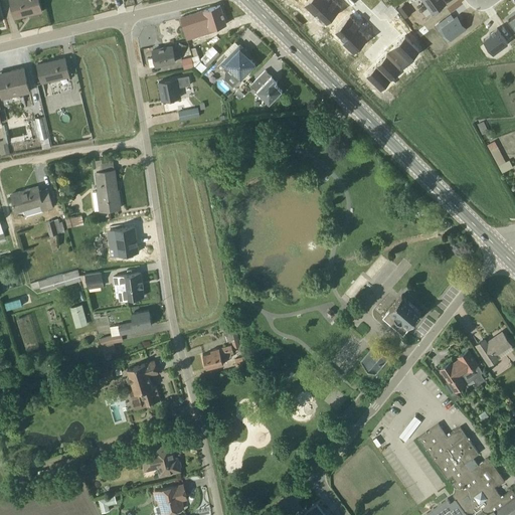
[(41,12),(38,0),(9,0),(14,19),(41,12)]
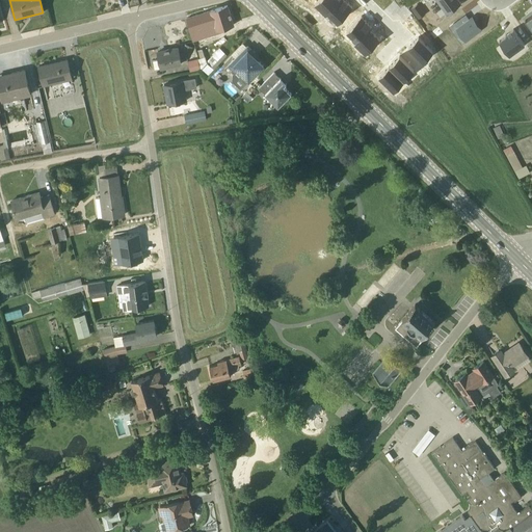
[(338,0),(318,0),(314,4),(324,14),(338,0)]
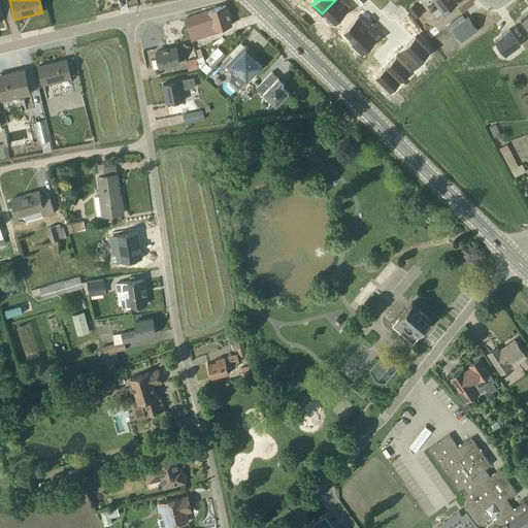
[(325,12),(334,22),(350,7),(341,0),(335,0),(322,13),(323,14),(325,12)]
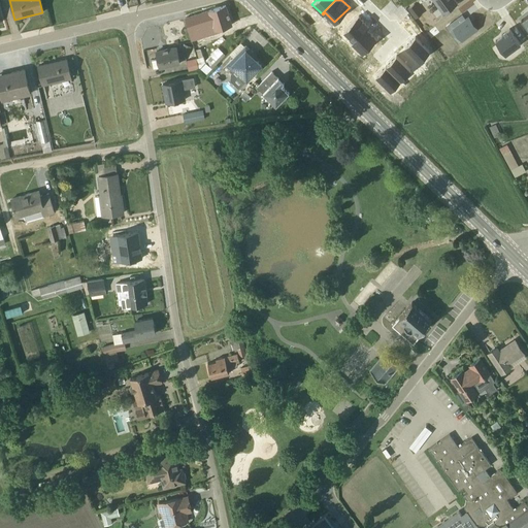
[(457,3),(454,0),(432,0),(442,14),(457,3)]
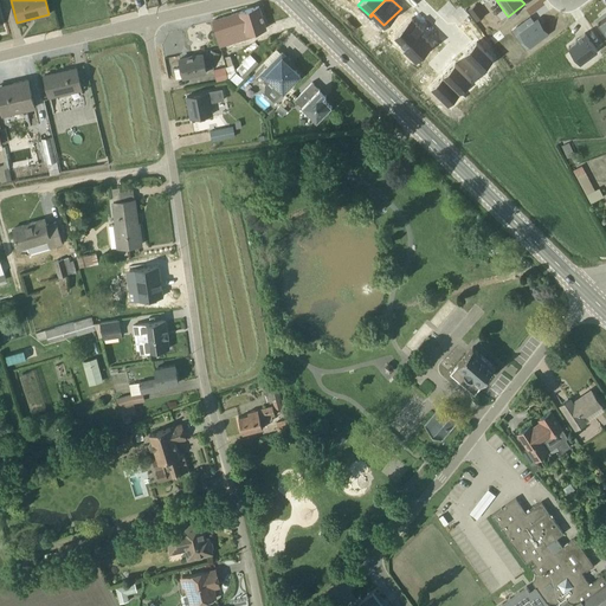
[(212,21),(220,47),(250,38),(249,34),(255,32),(256,34),(259,33),(258,31),(265,28),(258,7),(212,21)]
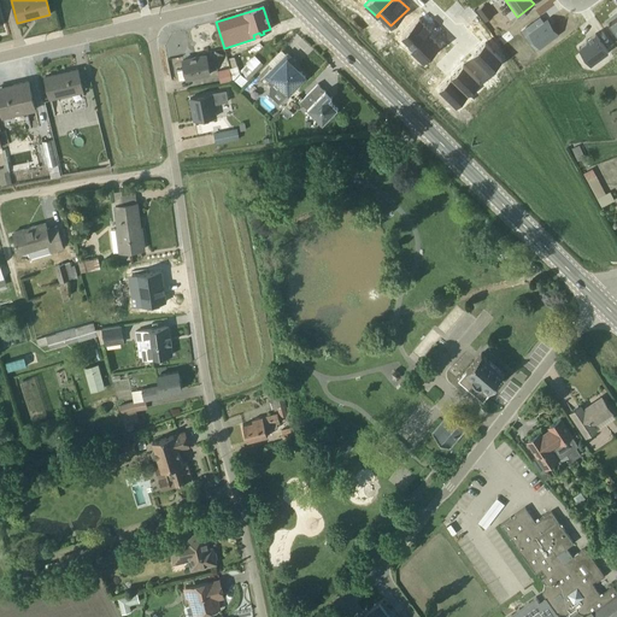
[(432,31),(418,19),(401,36),(412,47),(410,50),(411,51),(428,34),(432,31)]
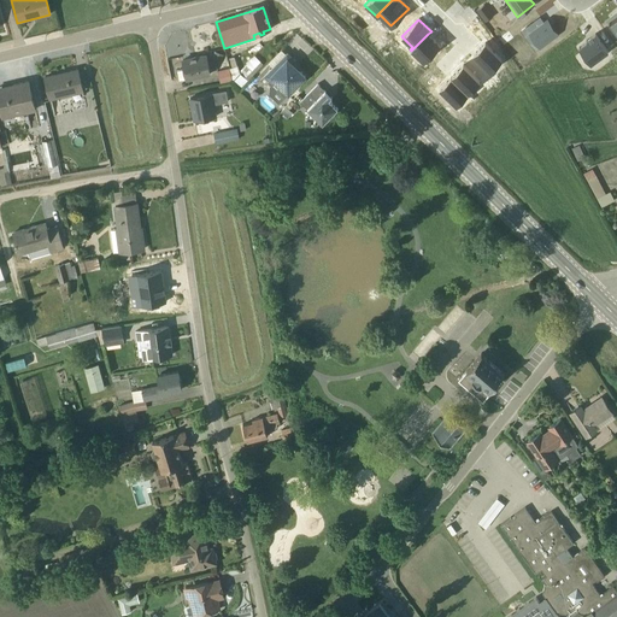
[(542,46),(558,35),(547,21),(532,31),(542,46)]
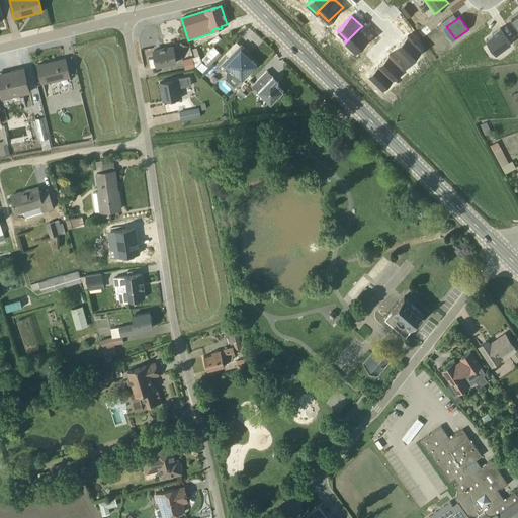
[(345,42),(355,53),(369,37),(359,28),(345,42)]
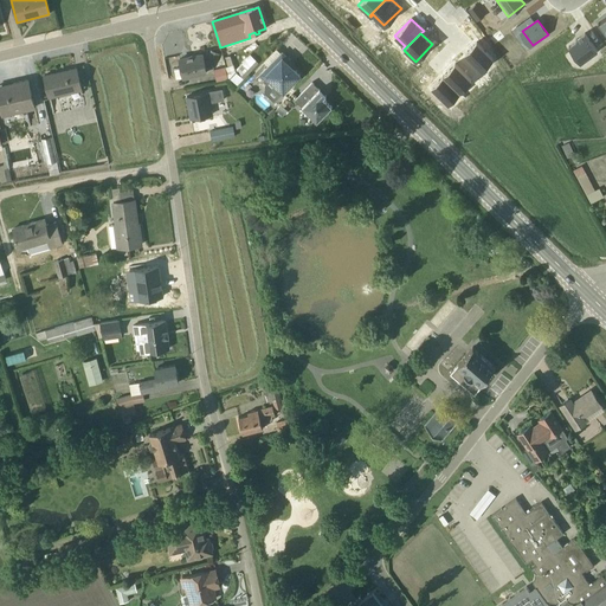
[(579,63),(597,51),(584,33),(575,40),(575,42),(568,47),(579,63)]
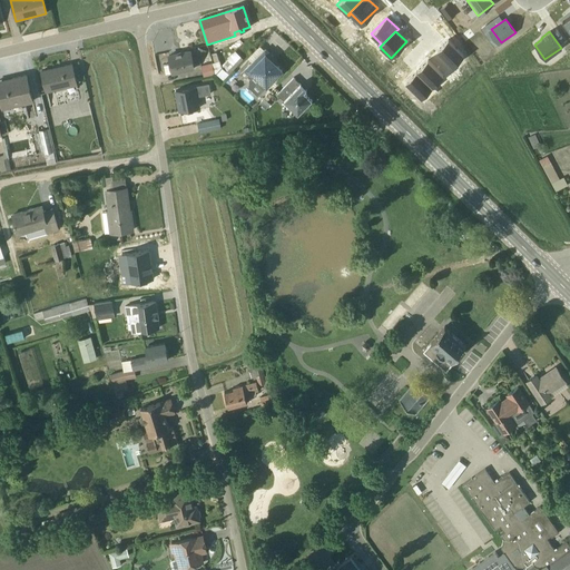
[(448,40),(436,51),(452,67),(463,56),(448,40)]
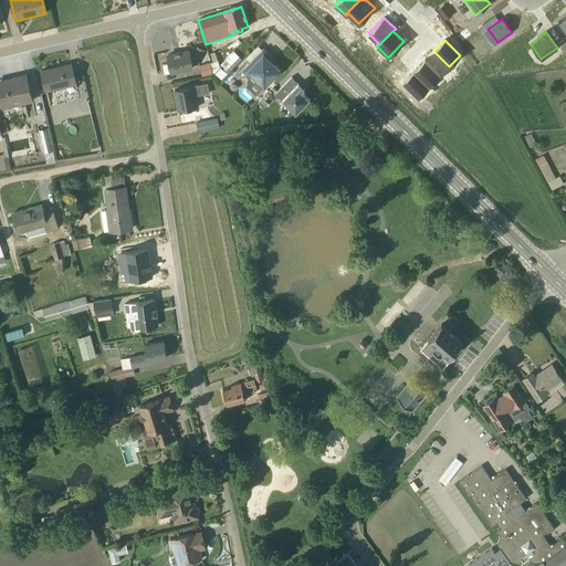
[(218,55),(230,51),(228,45),(216,50),(218,55)]
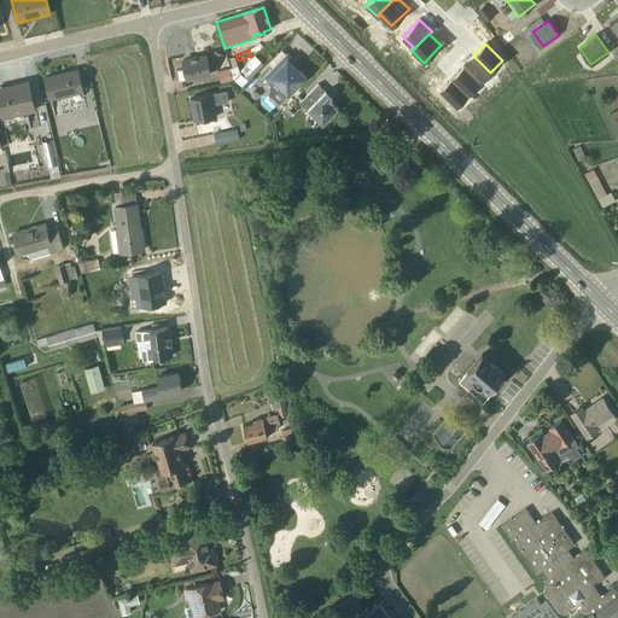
[(287,54),(286,54),(281,50),(268,63),(273,68),(263,76),(272,85),(269,87),(269,94),(279,104),(305,77),(292,64),(295,62),(287,54)]
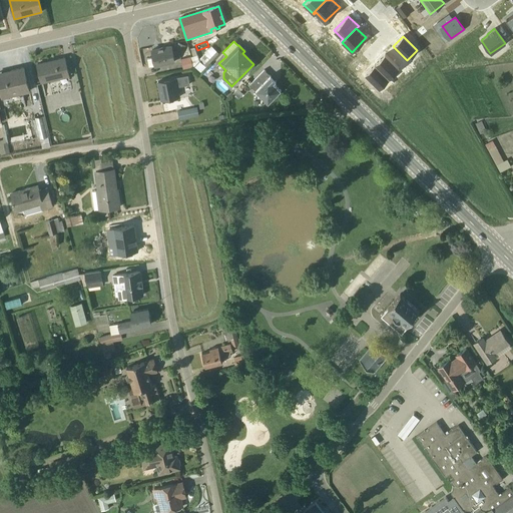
[(178,42),(175,49),(182,52),(185,45),(178,42)]
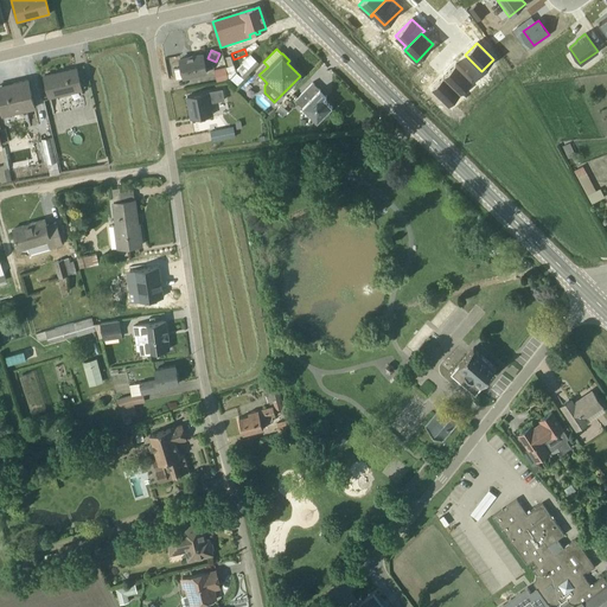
[(206,74),(203,55),(179,59),(181,68),(174,70),(176,80),(206,74)]
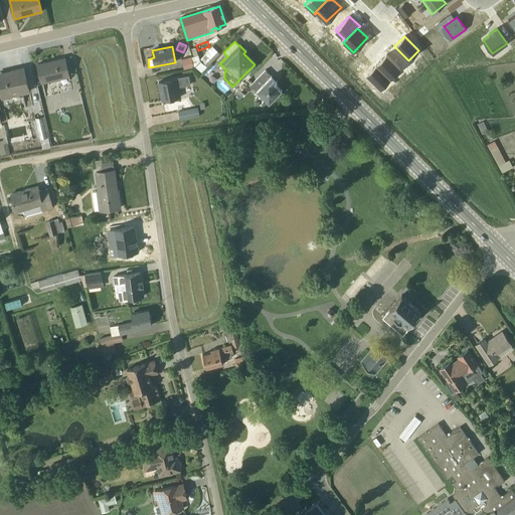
[(195,65),(201,72),(219,53),(211,46),(199,59),(195,48),(190,49),(193,56),(191,57),(193,67),(195,65)]
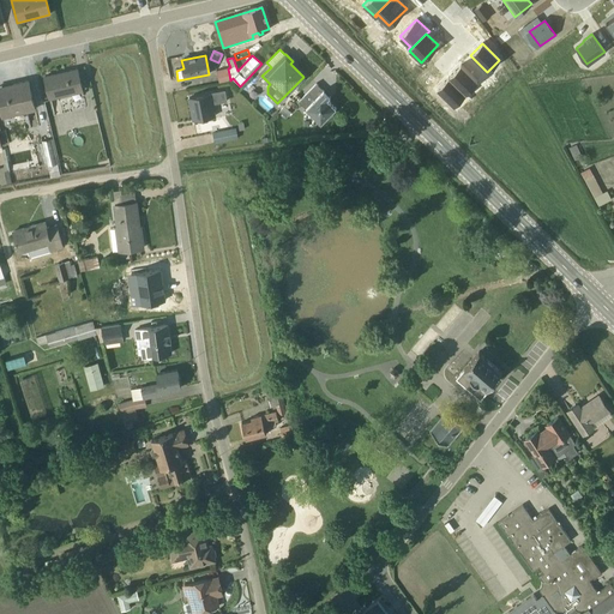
[(461,65),(449,77),(465,94),(477,82),(461,65)]
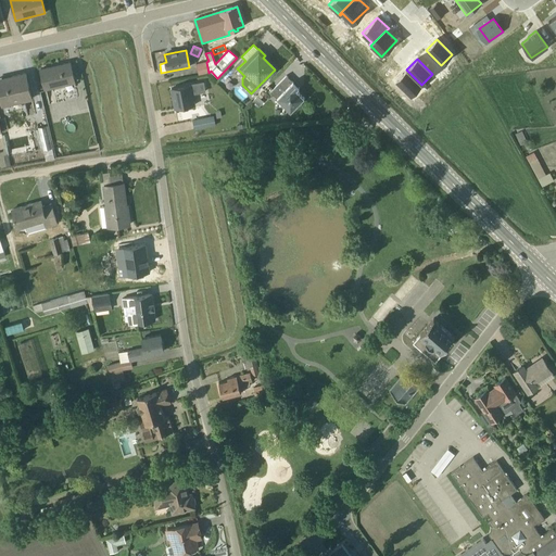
[(198,75),(209,73),(205,62),(196,64),(198,75)]
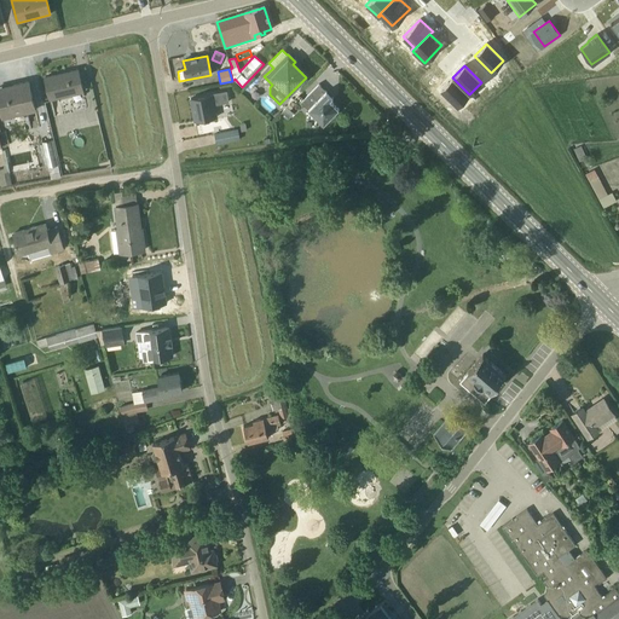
[(45,77),(50,100),(82,92),(77,70),(45,77)]
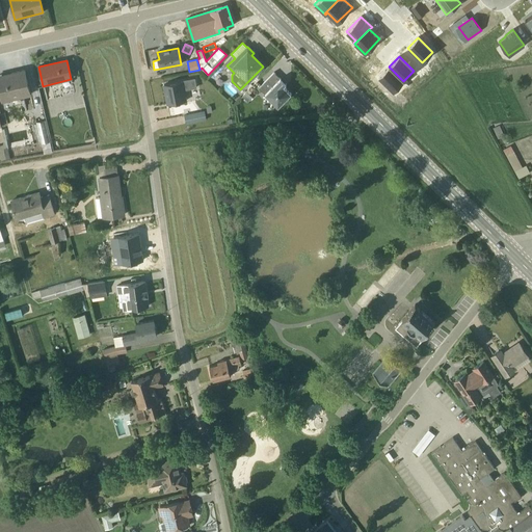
[(389,67),(378,77),(393,91),(403,81),(389,67)]
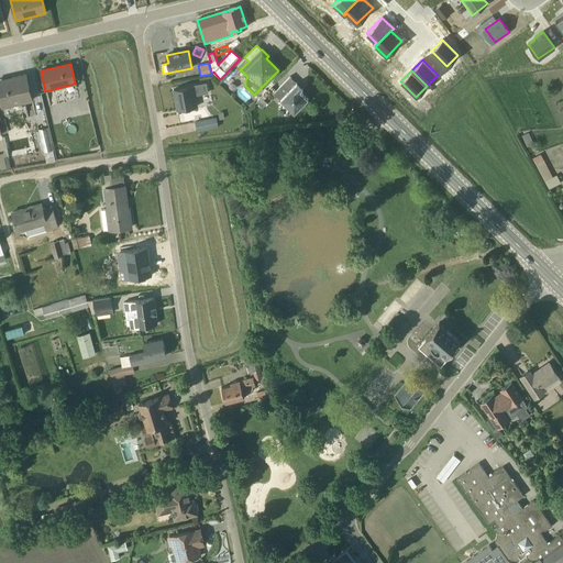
[(0,79),(0,99),(2,108),(32,101),(25,74),(0,79)]
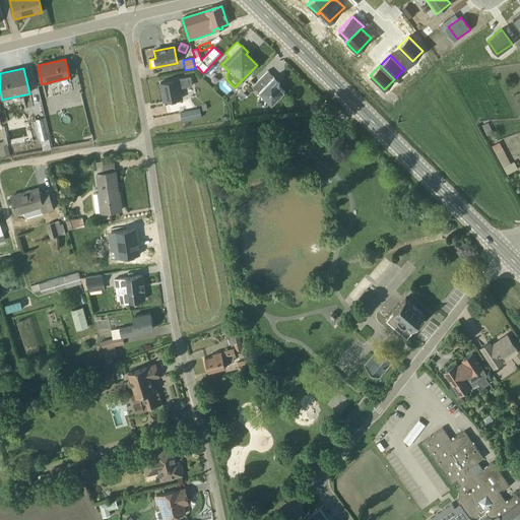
[(252,77),(237,93),(242,100),(246,95),(247,96),(255,88),(271,105),(276,100),(282,100),(282,94),(284,91),(277,84),(279,82),(267,71),(257,81),(252,77)]
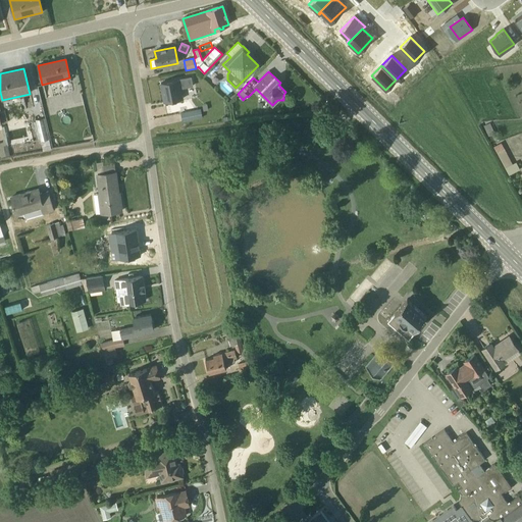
[(160,84),(164,102),(183,99),(180,88),(193,86),(191,77),(160,84)]
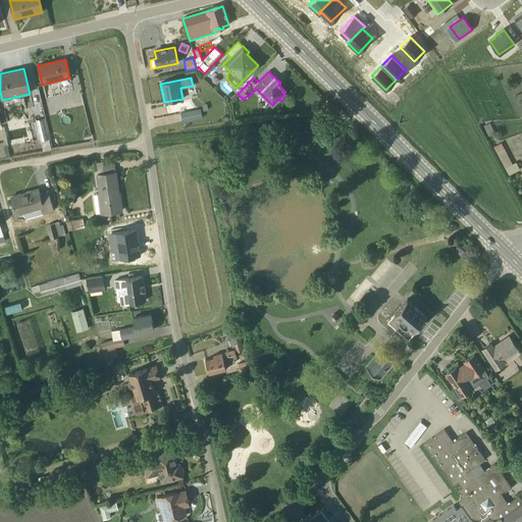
[(43,118),(36,120),(41,141),(40,142),(42,150),(50,148),(48,139),(43,118)]
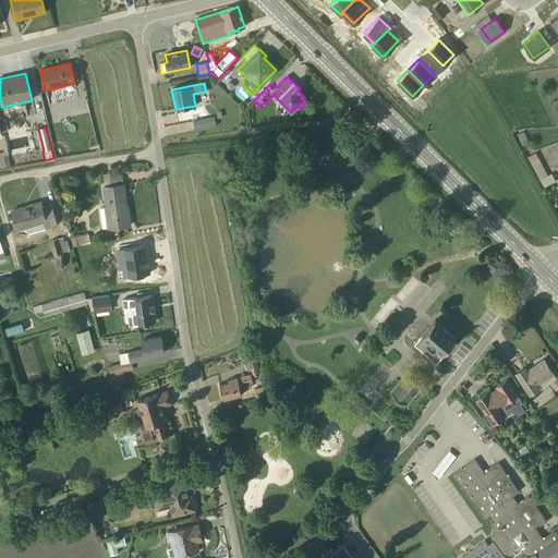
[(528,143),(523,132),(517,135),(521,146),(528,143)]
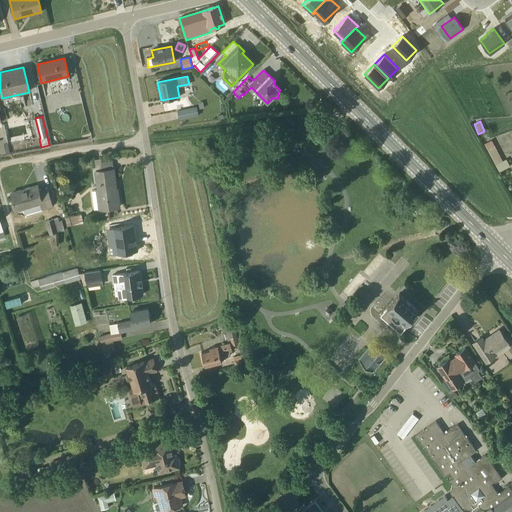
[(0,154),(8,152),(5,137),(3,137),(2,139),(0,140),(0,153),(0,154)]
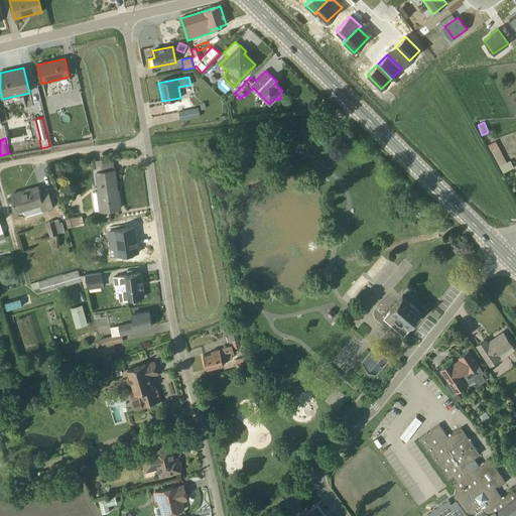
[(495,141),(488,145),(502,173),(513,167),(510,160),(506,162),(495,141)]
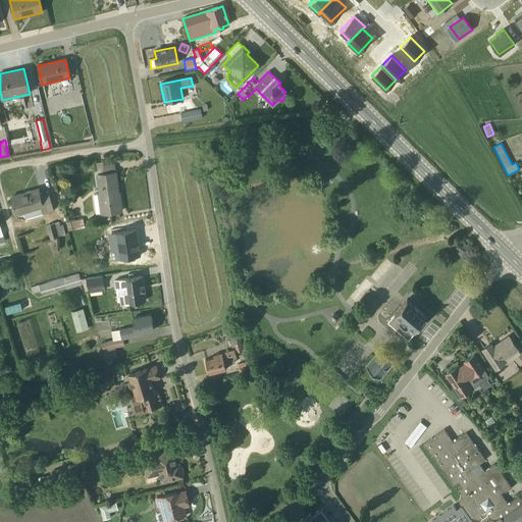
[(118,194),(115,172),(114,163),(104,165),(103,161),(96,162),(96,166),(100,194),(93,195),(96,214),(121,211),(119,199),(116,199),(116,194),(118,194)]
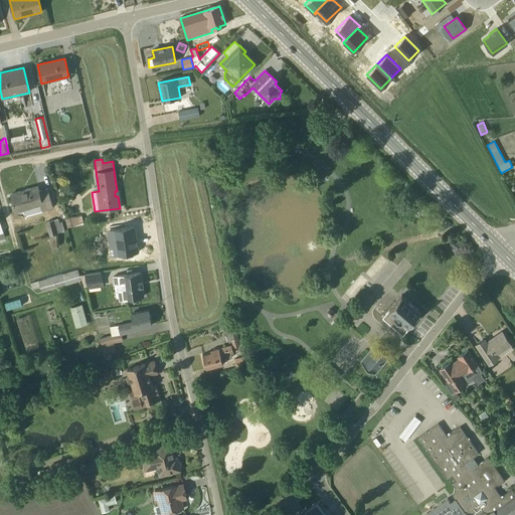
[(37,187),(11,194),(16,212),(23,210),(24,215),(52,208),(47,189),(38,191),(37,187)]
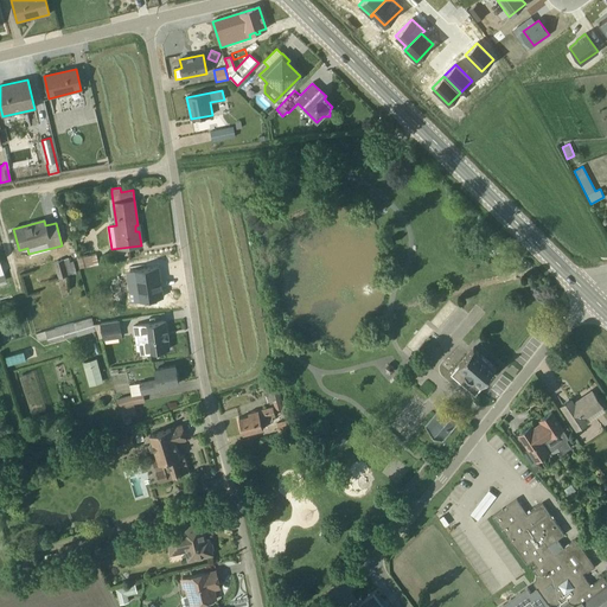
[(96,255),(77,259),(80,269),(98,264),(96,255)]
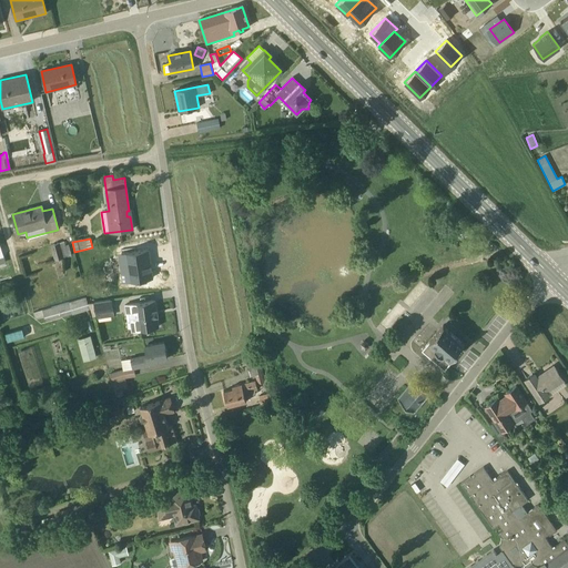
[(54,260),(71,255),(68,245),(64,245),(63,241),(50,245),(54,260)]
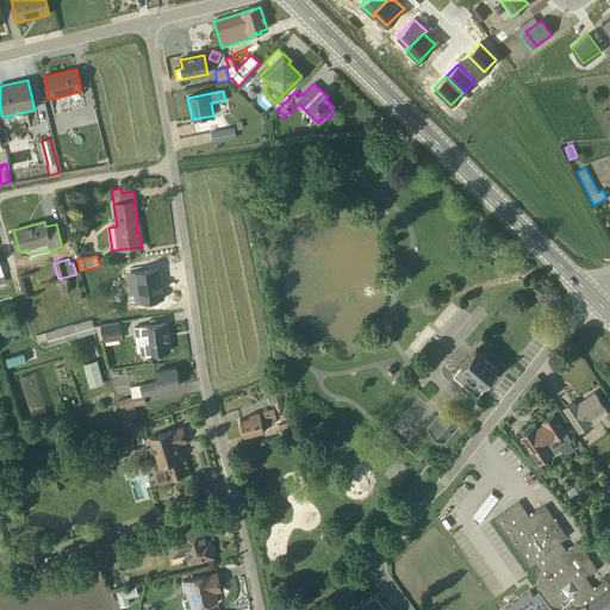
[(0,315),(0,330),(4,330),(1,323),(14,318),(12,311),(0,315)]
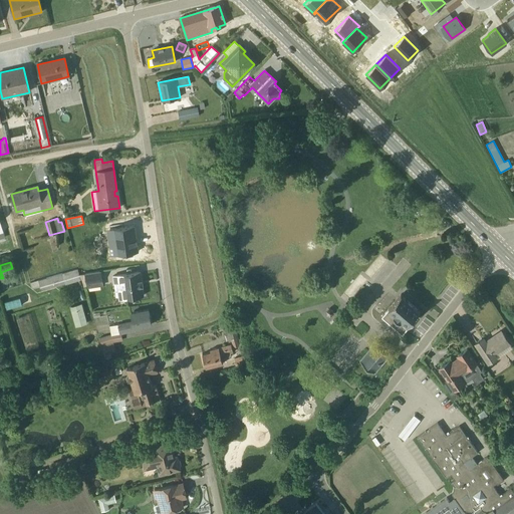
[(76,269),(30,282),(32,289),(34,288),(35,292),(64,283),(65,284),(79,280),(76,269)]
